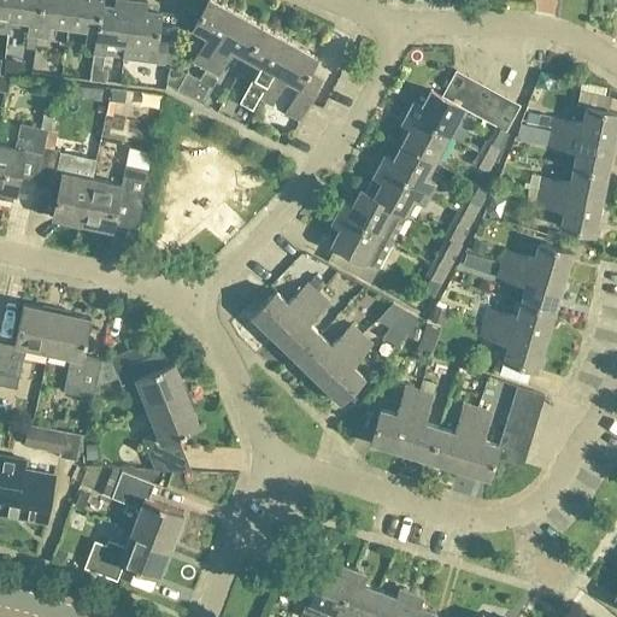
[(0,0),(0,33),(9,34),(10,25),(12,0),(0,0)]
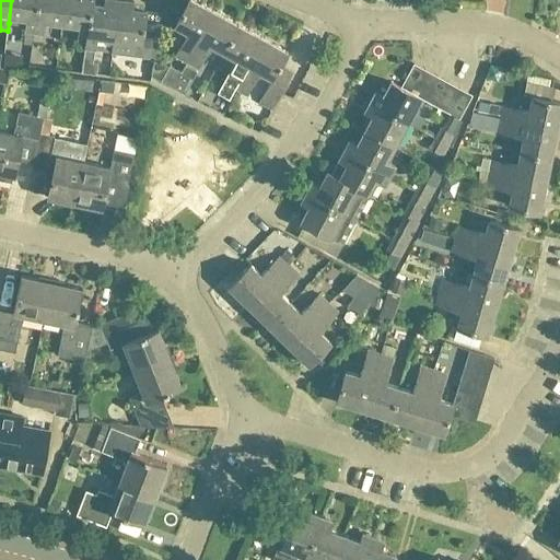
[(26,34),(35,35),(38,0),(11,0),(9,23),(27,26),(26,34)]
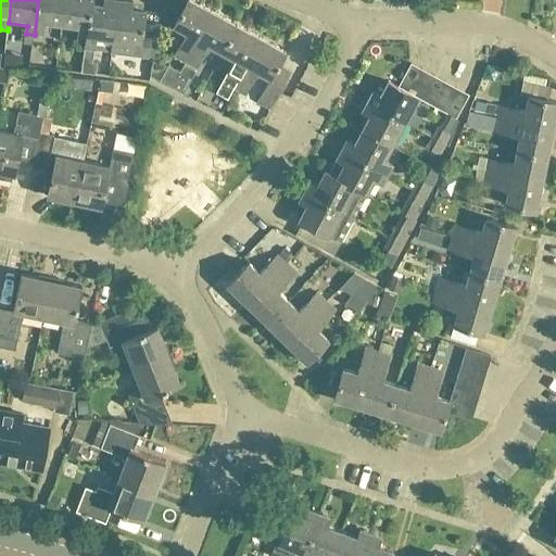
[(38,0),(35,35),(42,36),(45,23),(62,25),(65,0),(38,0)]
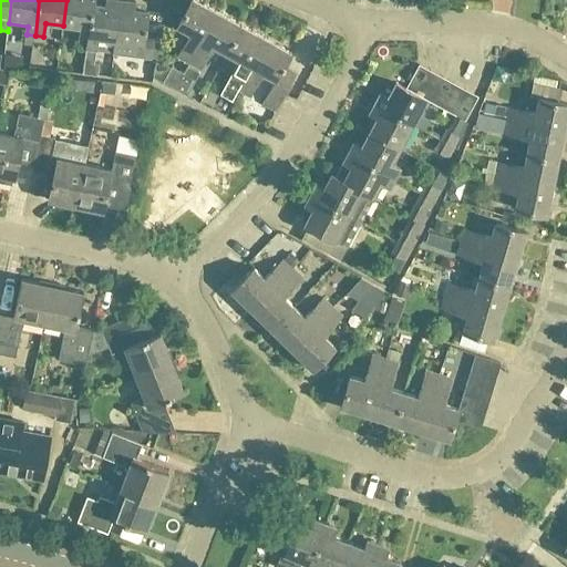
[(89,42),(93,4),(94,4),(94,0),(66,0),(63,26),(82,29),(80,40),(89,42)]
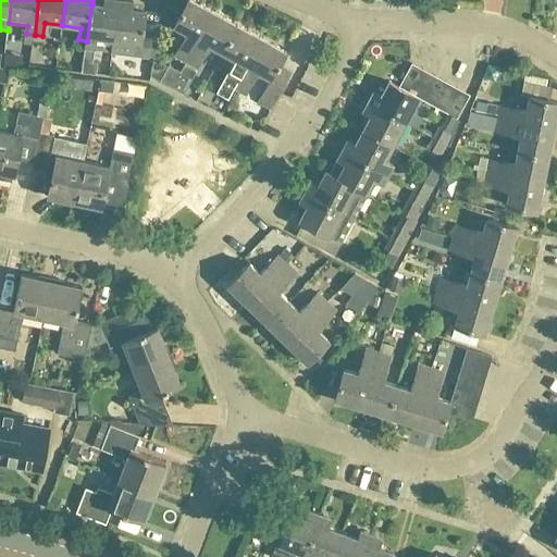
[(106,7),(93,4),(91,4),(87,41),(86,49),(94,51),(96,38),(114,39),(114,40),(120,2),(107,0),(106,7)]
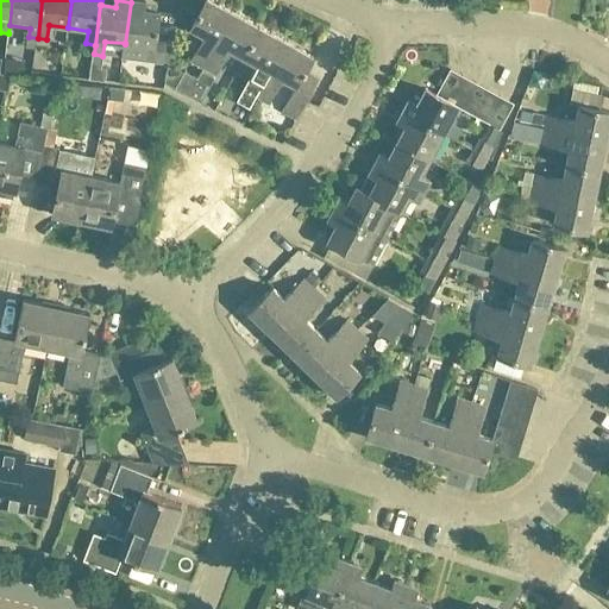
[(190,64),(202,70),(203,71),(233,16),(206,1),(190,31),(203,38),(190,64)]
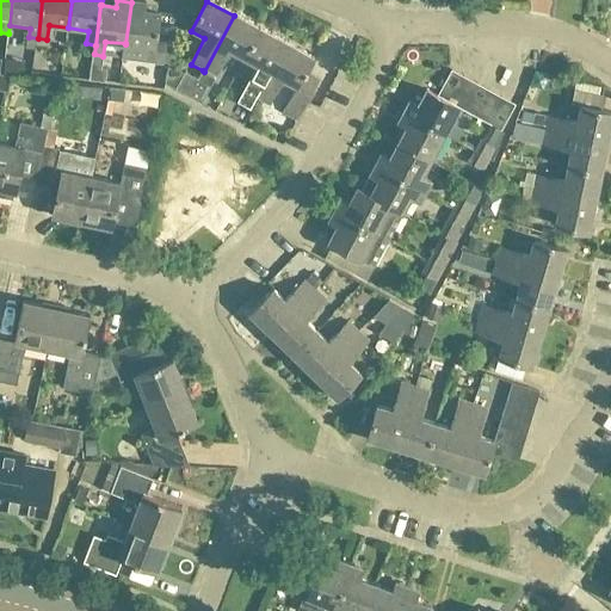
[(123,59),(164,65),(167,36),(156,35),(159,13),(146,11),(147,4),(131,2),(125,44),(125,43),(123,59)]
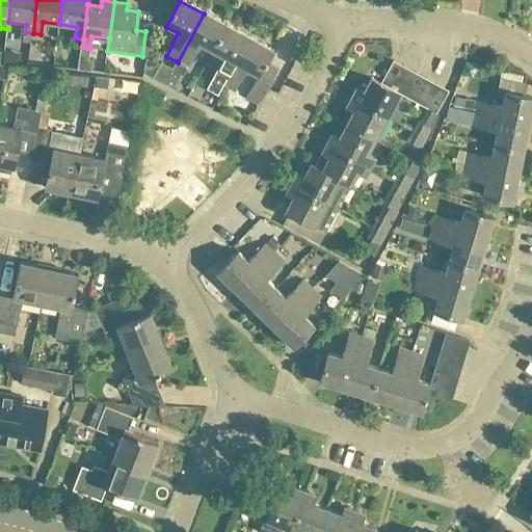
[(200,45),(213,52),(227,26),(204,14),(178,62),(177,61),(175,65),(164,85),(175,90),(184,76),(182,75),(187,67),(188,68),(200,45)]
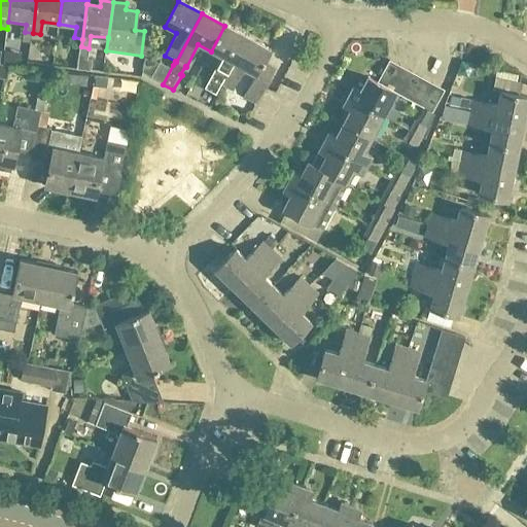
[(215,95),(220,84),(247,38),(224,26),(211,51),(221,58),(216,67),(217,67),(211,78),(210,77),(204,88),(215,95)]
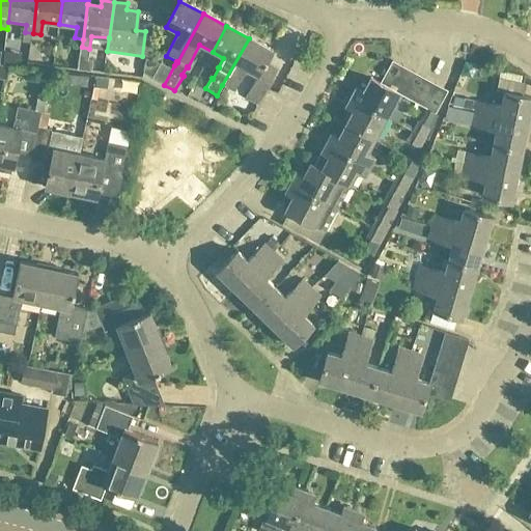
[(277,72),(266,65),(273,52),(249,38),(222,85),(234,91),(245,68),(256,75),(245,98),(259,105),(277,72)]
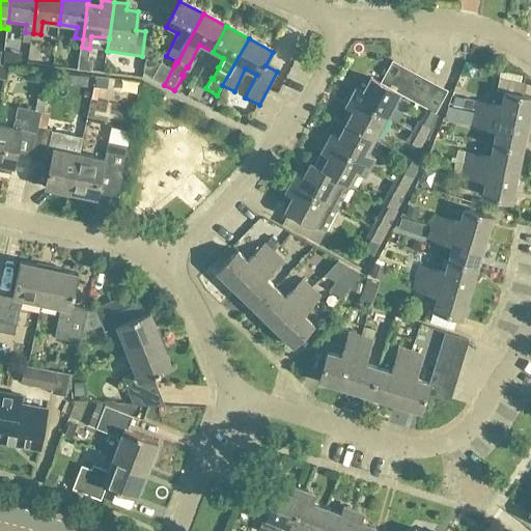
[(152,79),(164,85),(174,65),(167,61),(165,65),(161,63),(152,79)]
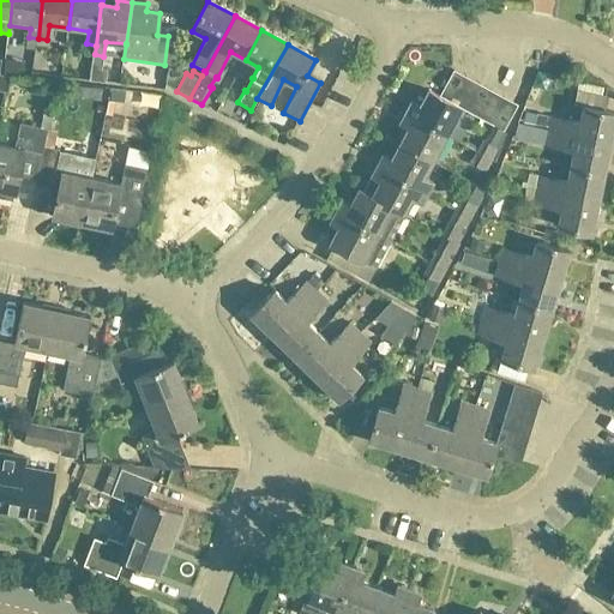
[(455,73),(441,98),(455,106),(468,80),(455,73)]
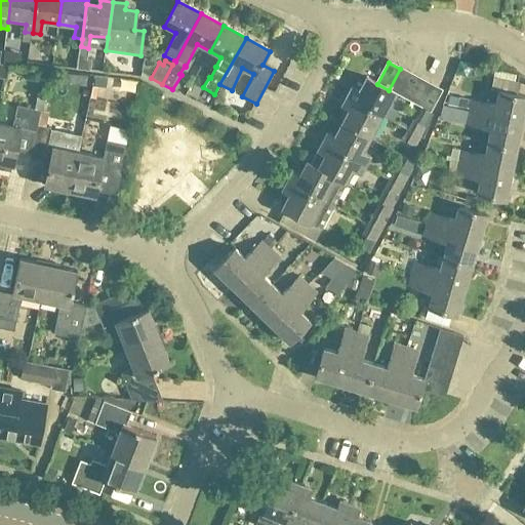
[(400,69),(389,90),(395,93),(399,95),(410,75),(401,69),(400,69)]
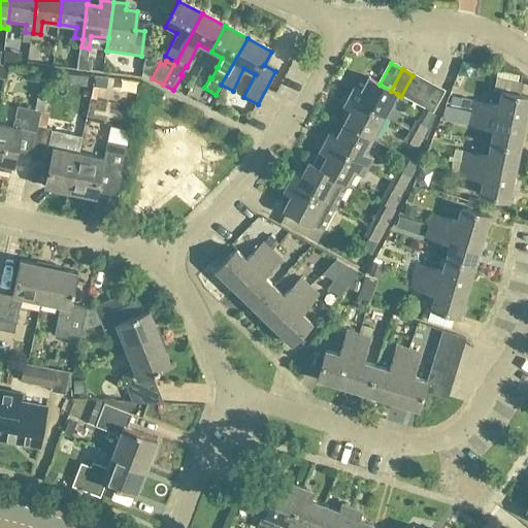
[(411,102),(424,80),(413,75),(401,96),(411,102)]
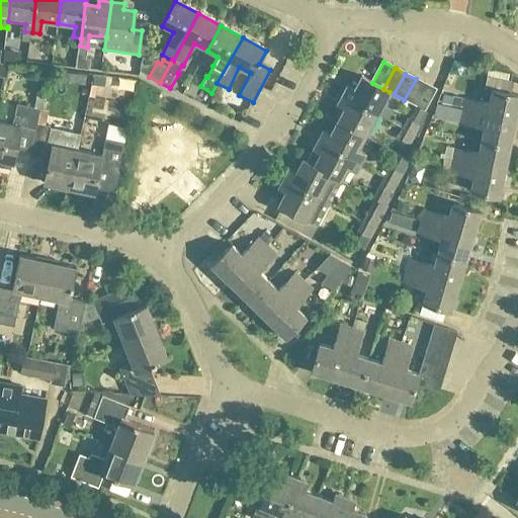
[(382,105),(390,92),(383,89),(372,83),(361,77),(354,91),(353,91),(347,87),(342,96),(377,115),(386,120),(392,110),(382,105)]
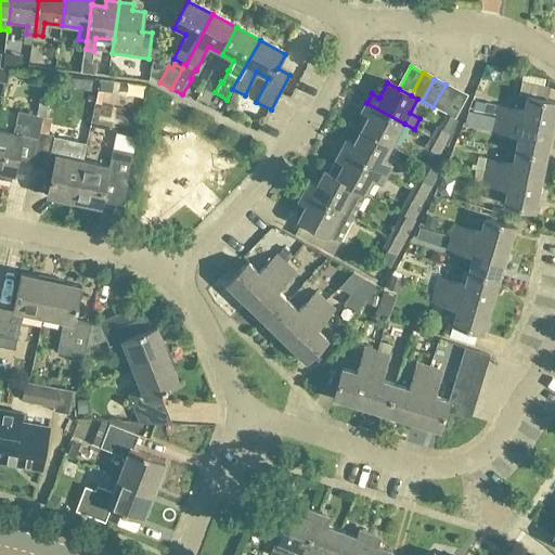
[(456,91),(446,85),(433,107),(443,114),(456,91)]
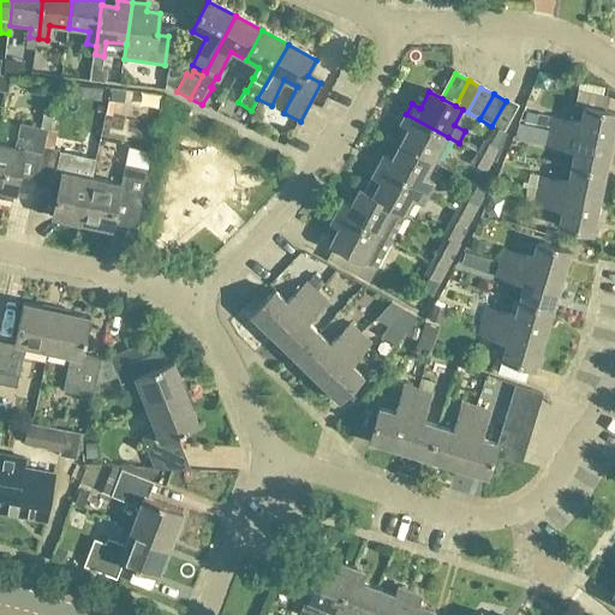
[(505,132),(518,108),(506,101),(491,126),(505,132)]
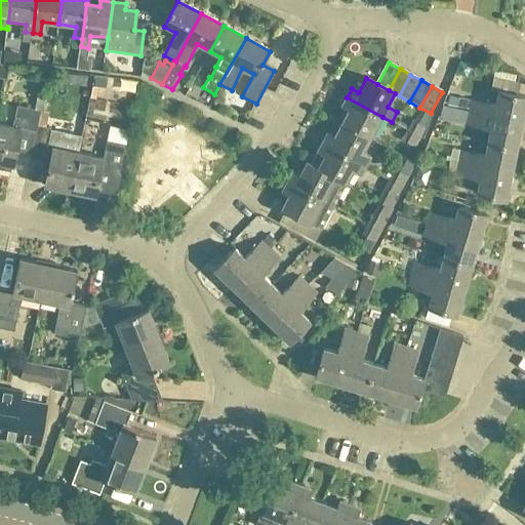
[(469,113),(522,125),(524,111),(524,97),(499,93),(495,107),(472,101),(469,113)]
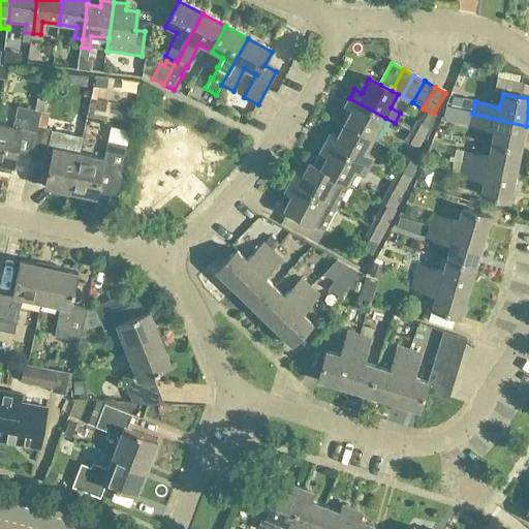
[(373,141),(385,118),(349,98),(345,107),(351,112),(345,125),(373,141)]
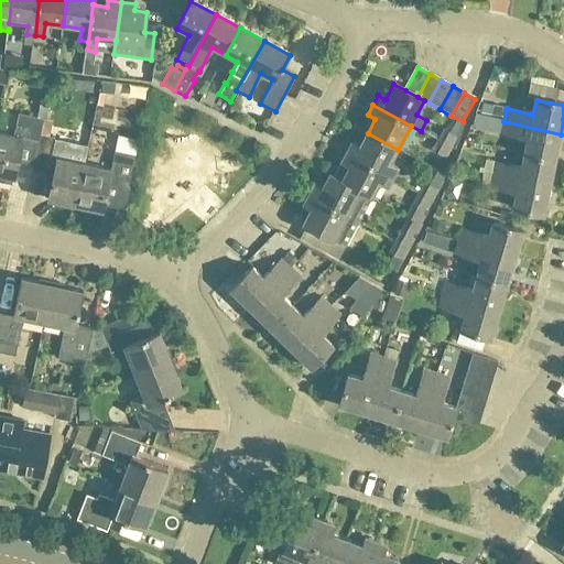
[(0,182),(10,185),(12,179),(14,180),(23,140),(40,143),(41,137),(44,119),(19,114),(13,137),(0,133),(0,182)]
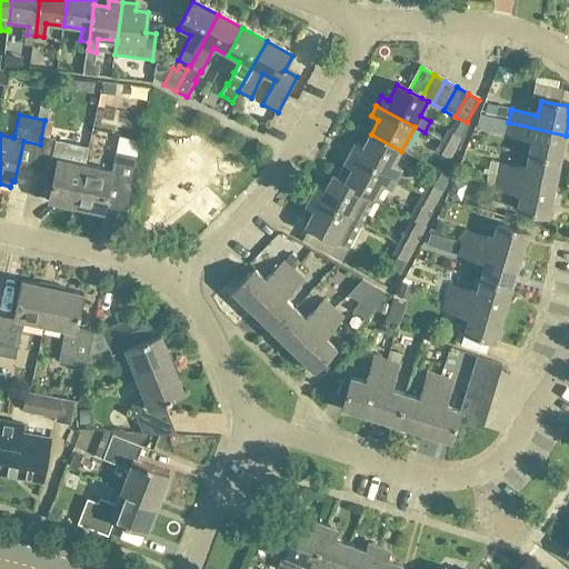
[(529,156),(560,162),(566,136),(508,122),(506,136),(532,142),(529,156)]
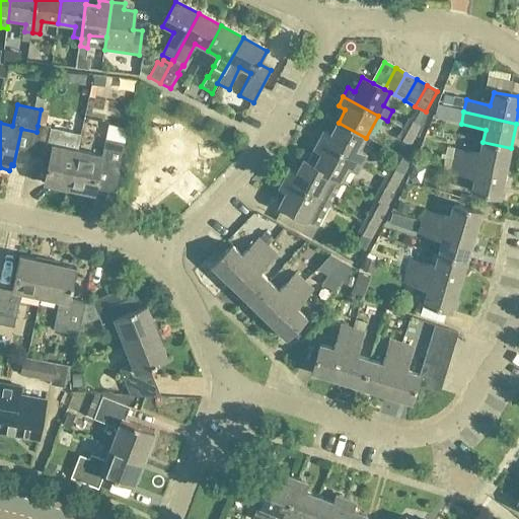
[(408,119),(402,129),(417,136),(422,126),(408,119)]
